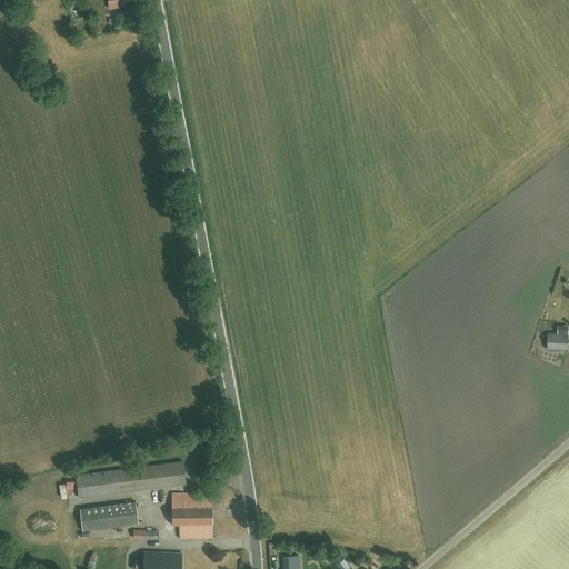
[(568,350),(568,333),(551,333),(548,333),(548,349),(568,350)]
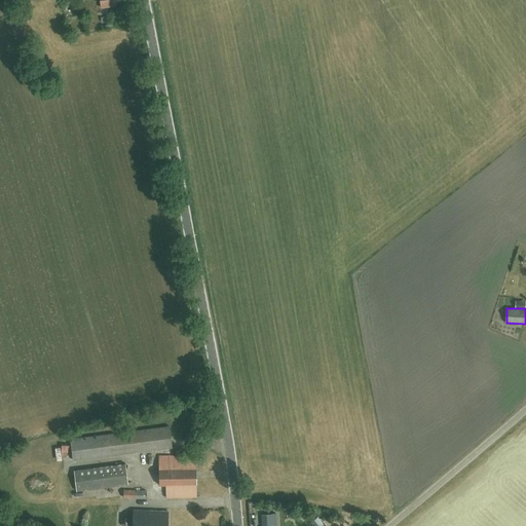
[(151,450),(152,450),(172,447),(170,426),(149,429),(149,428),(70,439),(73,460),(151,450)]
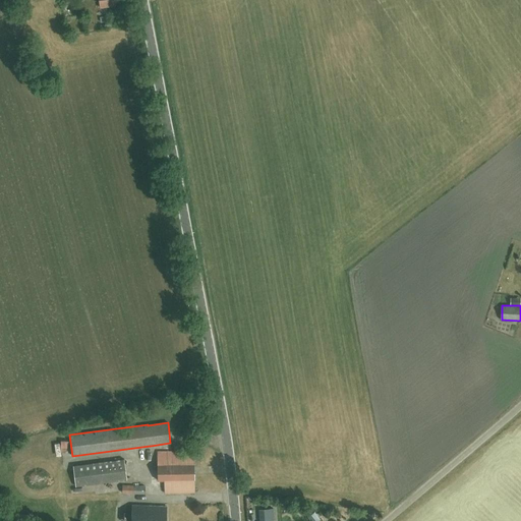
[(194,451),(157,451),(157,480),(164,480),(164,493),(195,493),(194,451)]
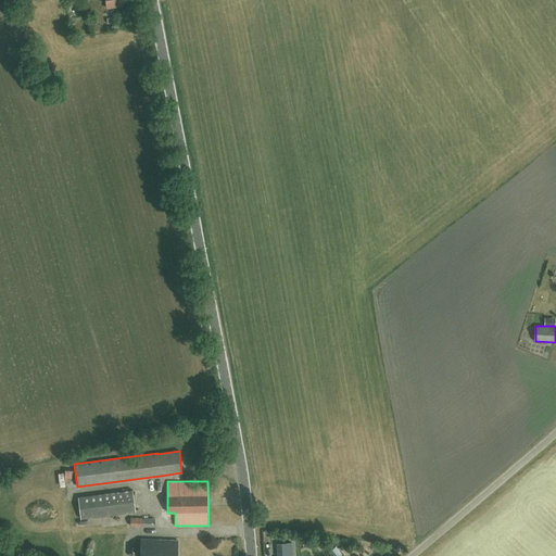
[(81,518),(136,512),(134,490),(78,496),(81,518)]
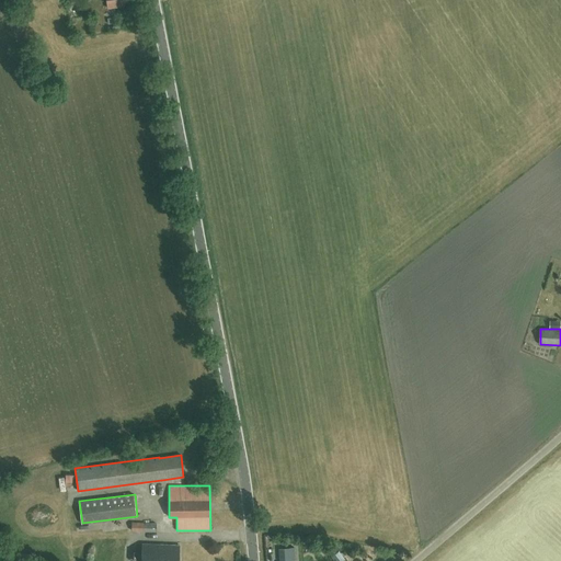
[(132,530),(156,531),(156,524),(132,523),(132,530)]
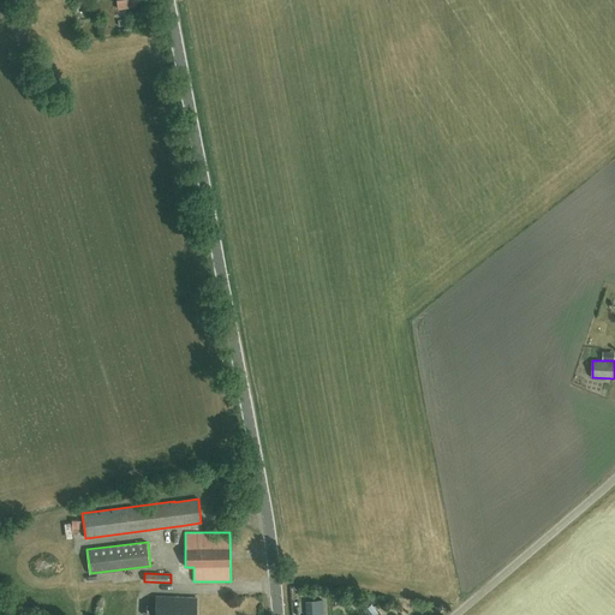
[(196,614),(197,598),(155,596),(154,614),(196,614)]
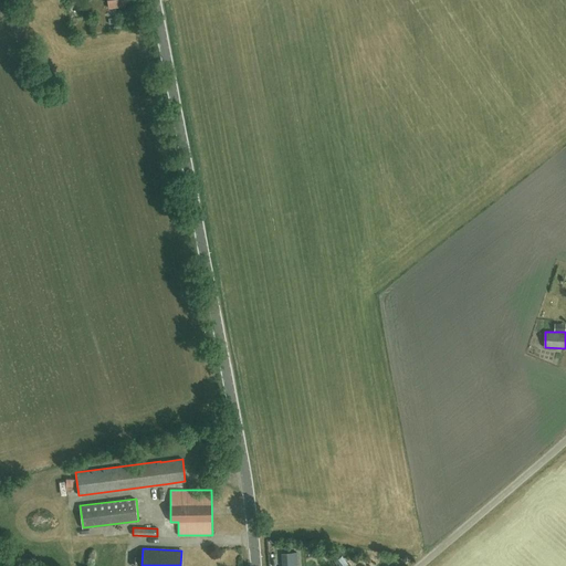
[(286,559),(286,554),(280,554),(281,565),(290,565),(294,565),(293,559),(286,559)]
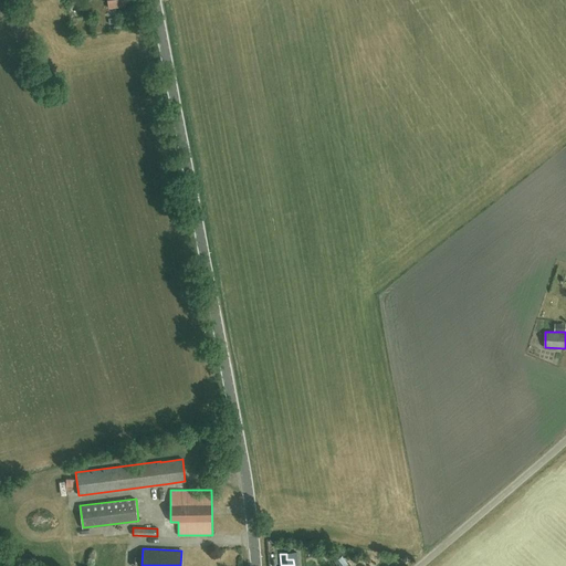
[(342,556),(334,562),(337,565),(346,565),(347,565),(342,556)]
